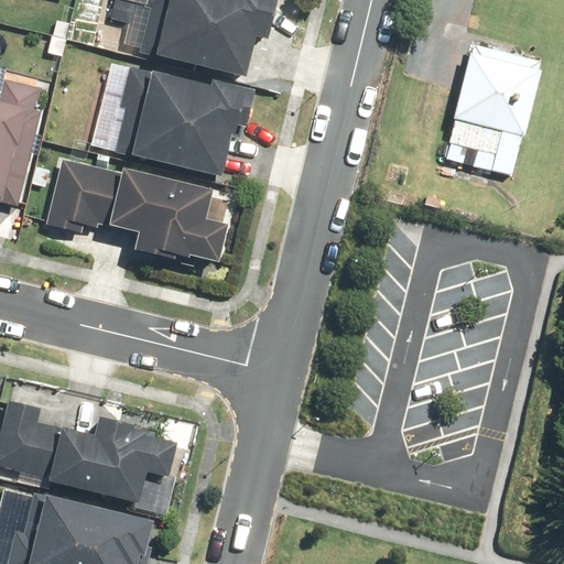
[(274,24),(279,0),(151,0),(149,8),(153,8),(143,51),(250,76),(259,35),(271,38),(274,24)]
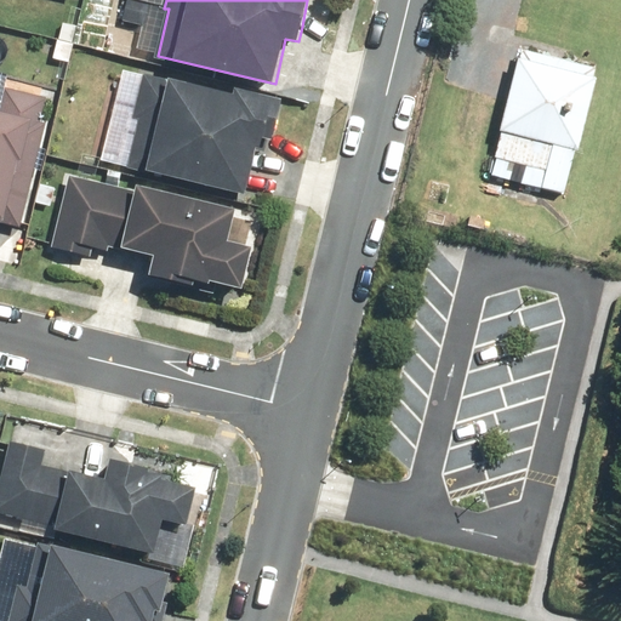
[(598,64),(519,46),(511,84),(490,174),(567,192),(577,147),(580,147),(598,73),(596,72),(598,64)]
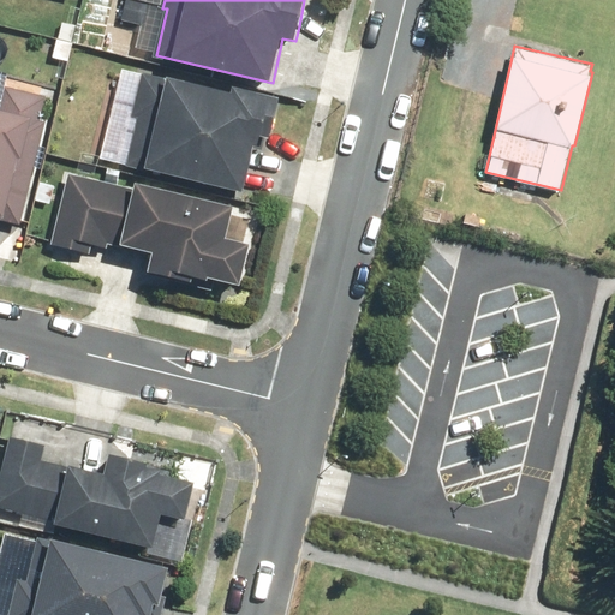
[(273,137),(282,96),(233,85),(232,89),(143,69),(132,117),(138,118),(127,165),(246,192),(257,145),(261,147),(263,135),(273,137)]
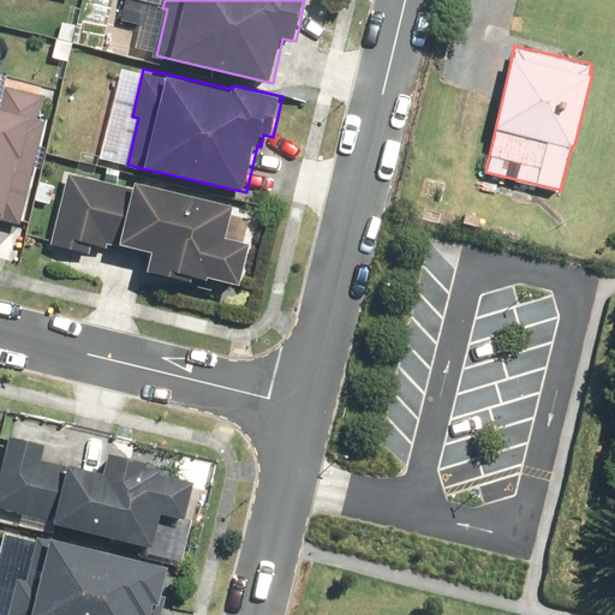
[(0,105),(0,215),(5,216),(4,226),(22,230),(46,121),(41,120),(47,94),(6,85),(1,106),(0,105)]
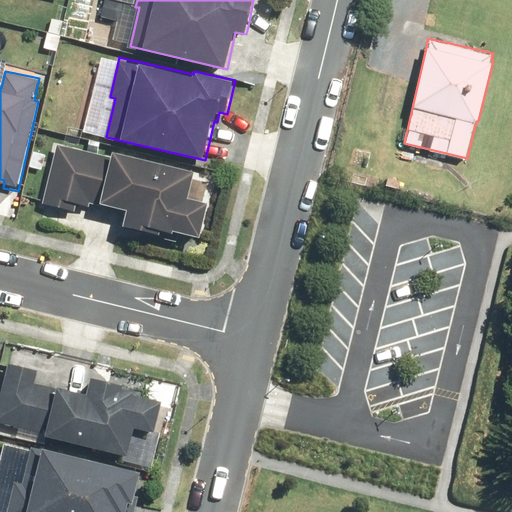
[(113,155),(58,143),(44,205),(75,212),(77,205),(91,208),(92,204),(101,207),(102,204),(128,210),(124,226),(174,237),(175,231),(203,237),(211,201),(191,196),(197,169),(114,150),(113,155)]
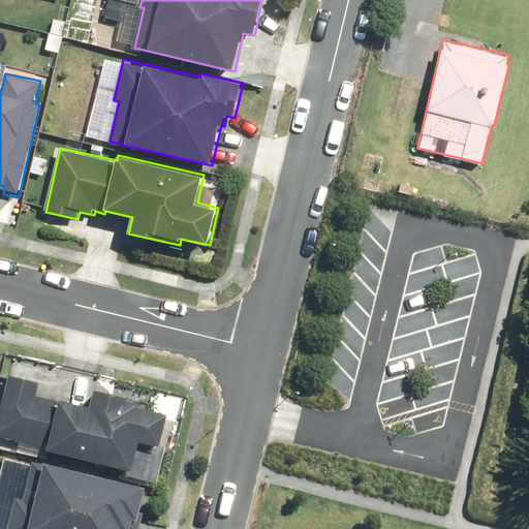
[(390,179),(369,175),(367,187),(389,192),(391,185),(387,184),(390,179)]
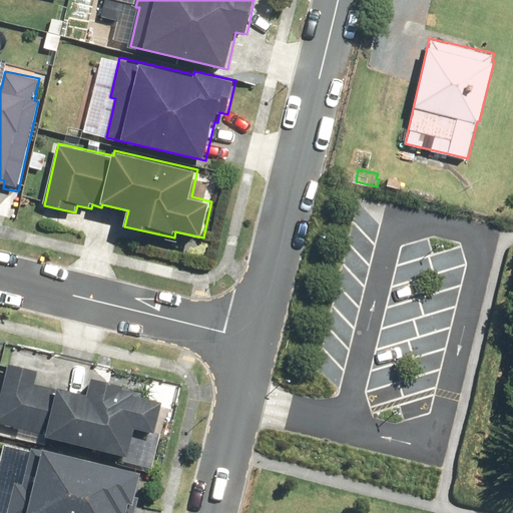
[(157,432),(164,400),(142,396),(143,391),(125,387),(125,384),(93,377),(90,393),(59,387),(58,388),(36,383),(39,370),(9,364),(0,404),(0,424),(46,434),(45,438),(130,456),(136,428),(157,432)]
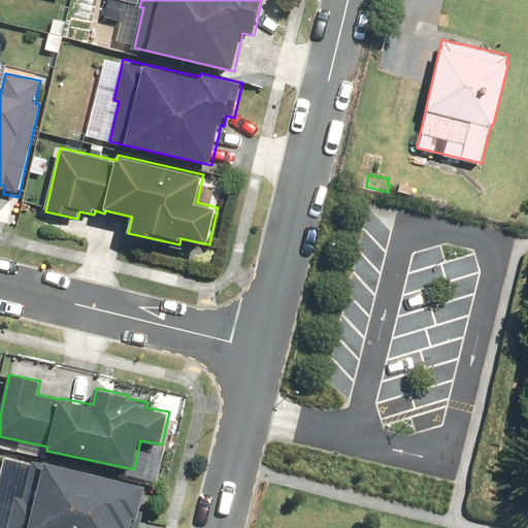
[(139,519),(147,485),(34,458),(25,498),(15,496),(8,527),(132,527),(135,518),(139,519)]
